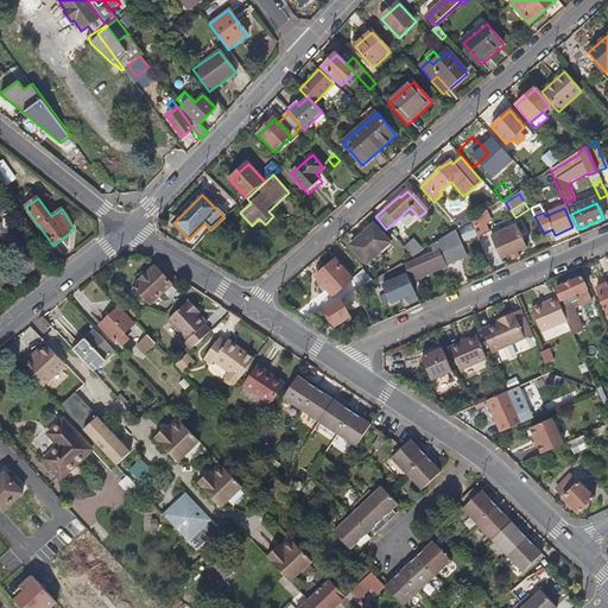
[(476,236),(479,244),(491,239),(480,215),(475,217),(470,221),(476,236)]
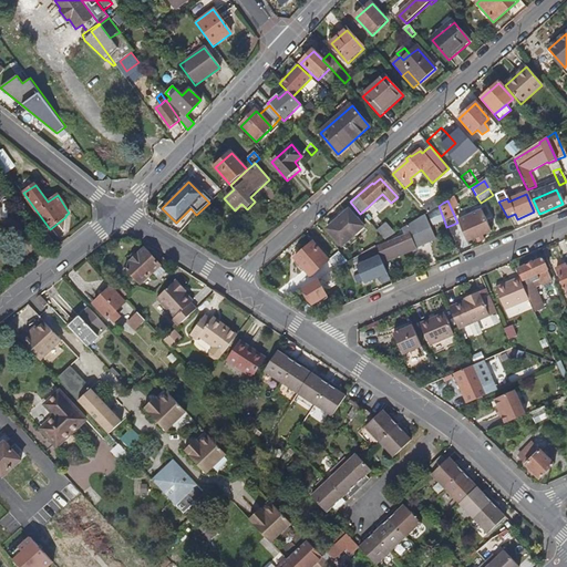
[(422,209),(426,214),(439,206),(435,202),(422,209)]
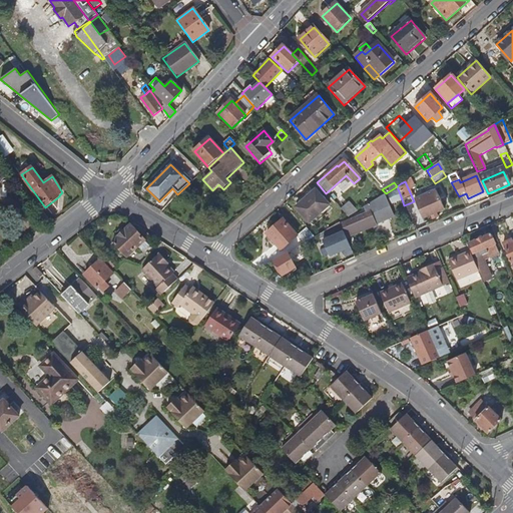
[(391,205),(402,199),(397,186),(386,193),(391,205)]
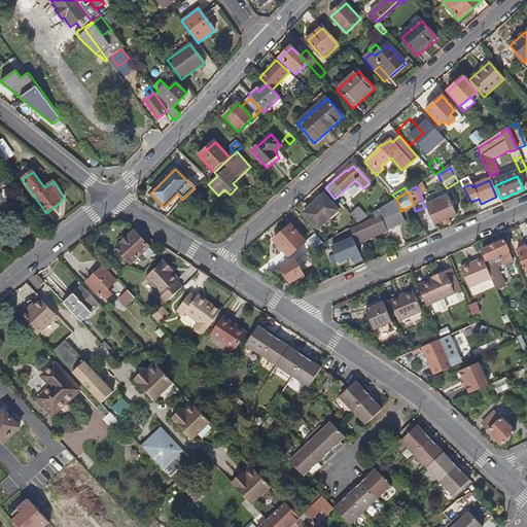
[(324,197),(304,214),(316,229),(337,211),(324,197)]
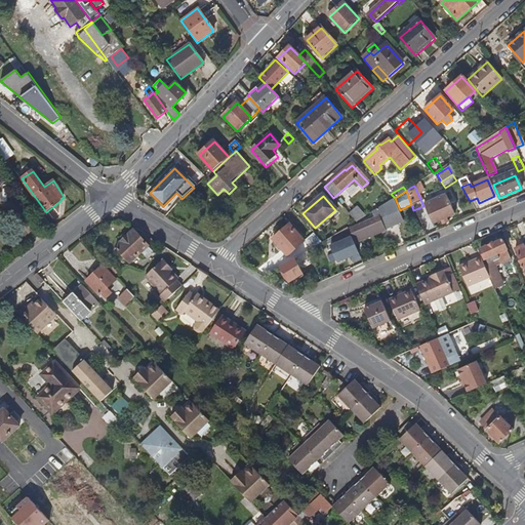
[(446,196),(423,206),(432,225),(454,215),(446,196)]
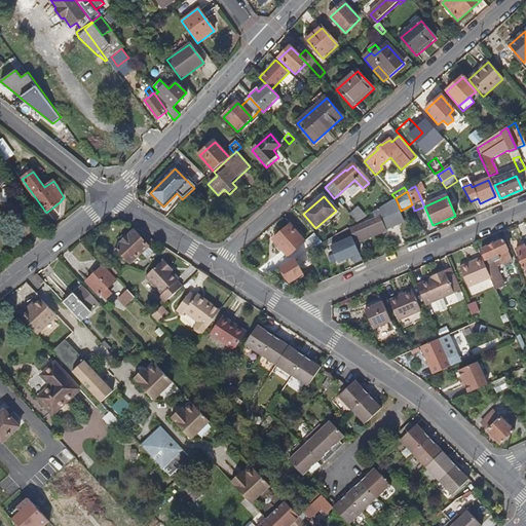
[(365,218),(357,223),(348,229),(351,237),(355,246),(404,225),(393,199),(365,218)]
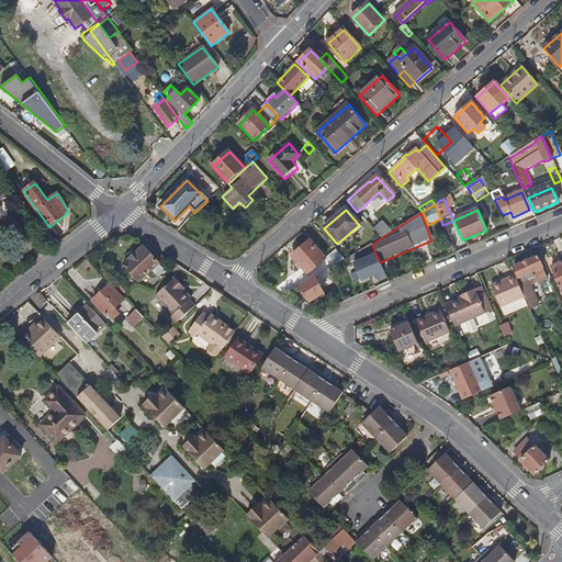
[(372,229),(381,238),(390,233),(381,223),(372,229)]
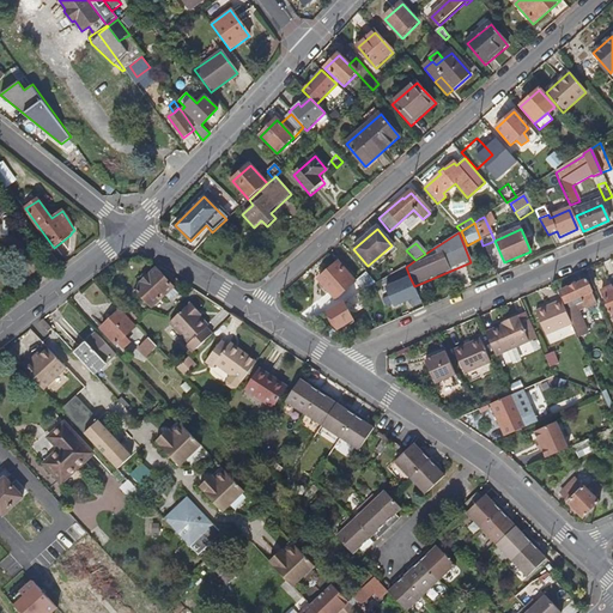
[(353,281),(337,263),(319,279),(335,298),(353,281)]
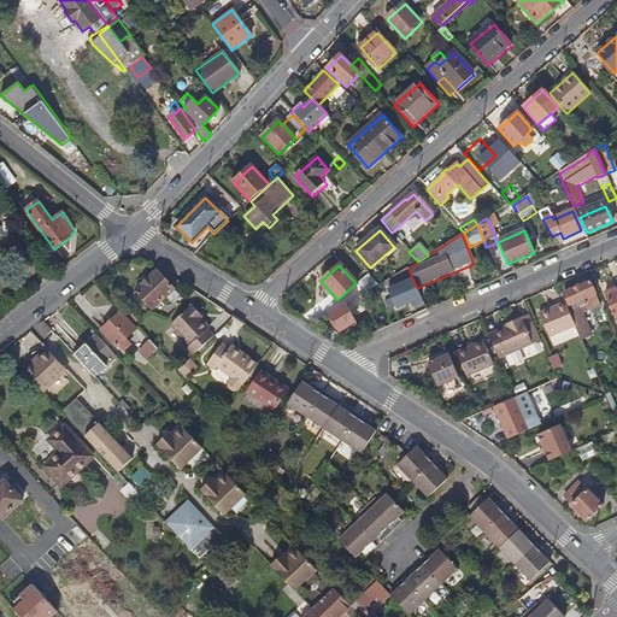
[(180,297),(157,271),(135,291),(152,309),(165,297),(171,304),(180,297)]
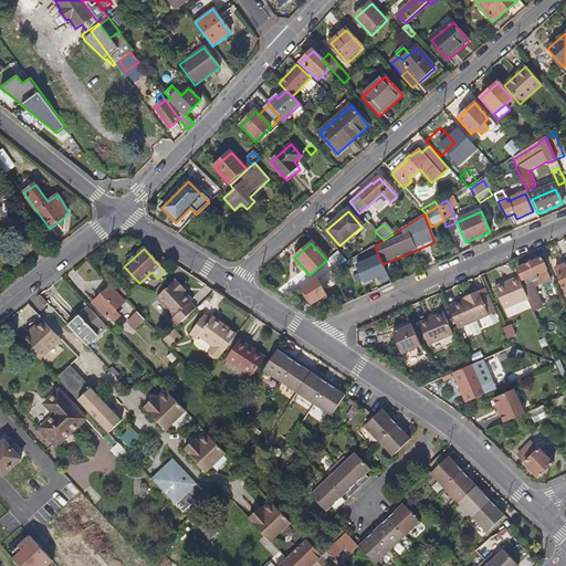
[(339,266),(346,262),(337,252),(332,257),(339,266)]
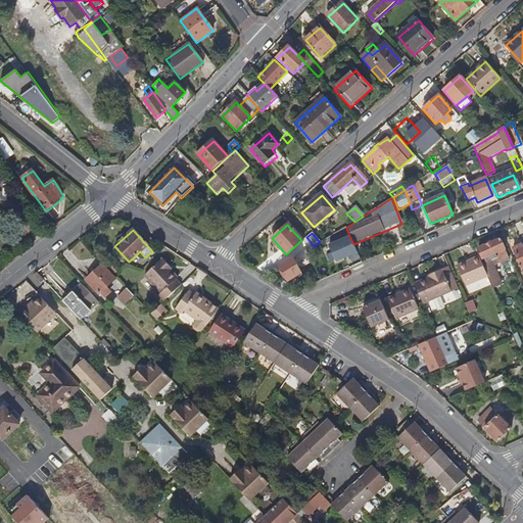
[(349,236),(328,245),(335,262),(357,253),(353,244),(349,236)]
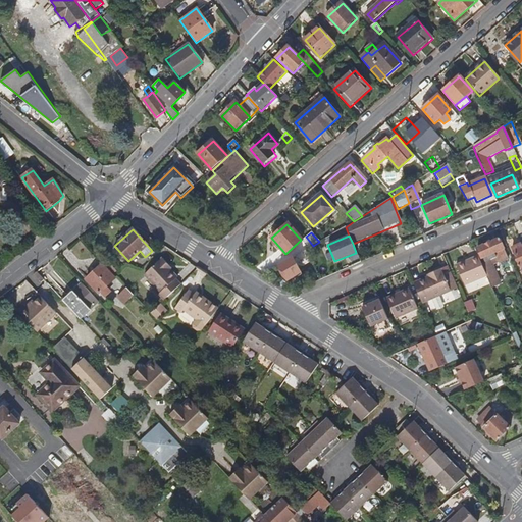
[(500,238),(477,248),(481,258),(483,262),(481,263),(486,276),(491,288),(501,283),(492,266),(500,263),(499,261),(508,258),(500,238)]
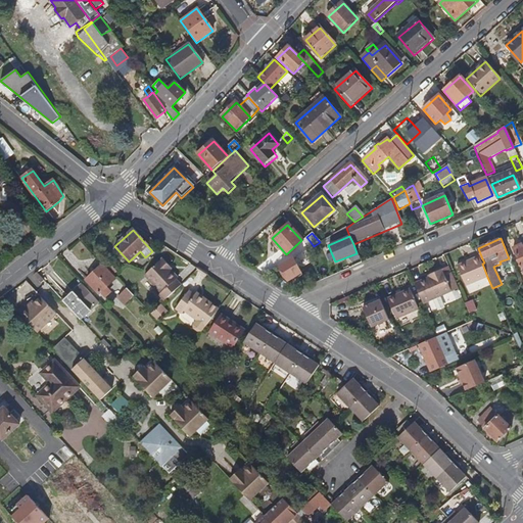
[(521,244),(513,248),(522,272),(522,247),(521,244)]
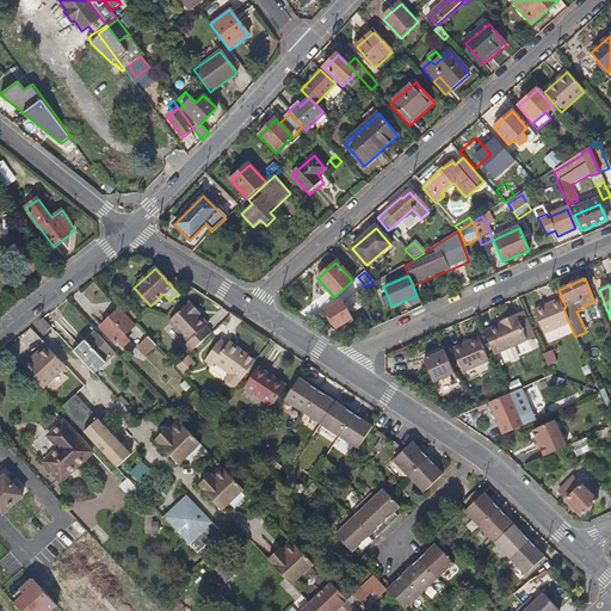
[(543,334),(569,323),(563,308),(559,300),(534,310),(543,334)]
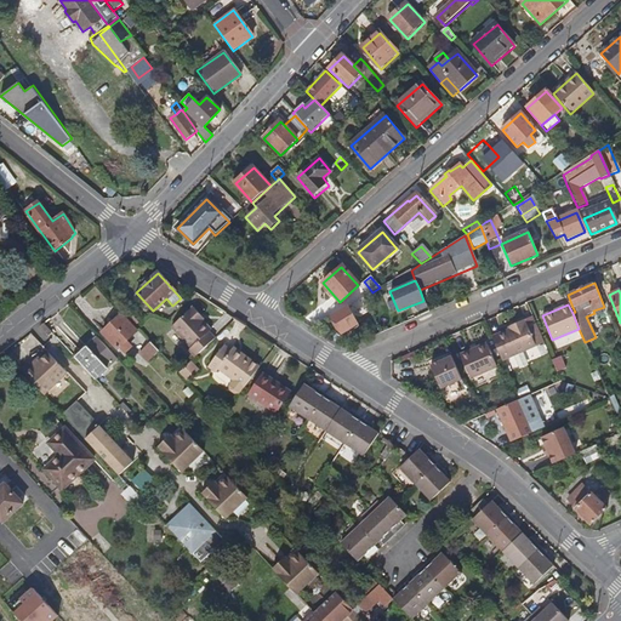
[(348,306),(330,317),(341,337),(359,325),(348,306)]
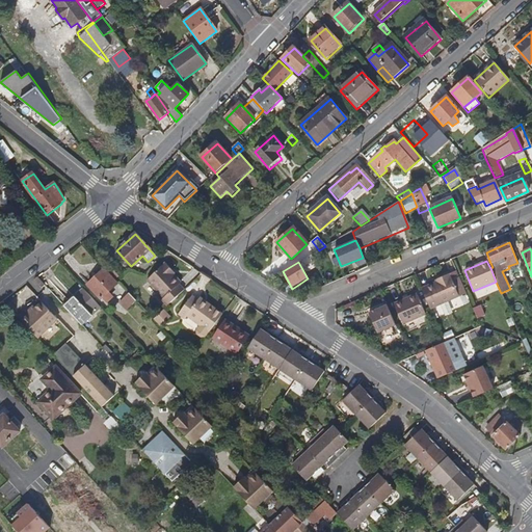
[(167,307),(183,290),(178,285),(180,282),(173,274),(174,272),(164,263),(145,280),(163,297),(161,300),(167,307)]
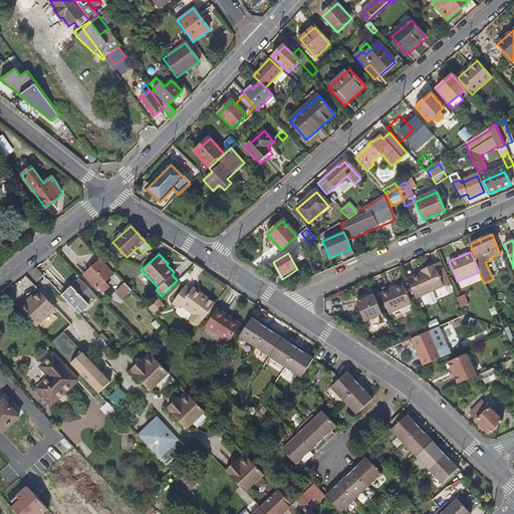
[(100,261),(84,276),(97,290),(104,283),(113,275),(100,261)]
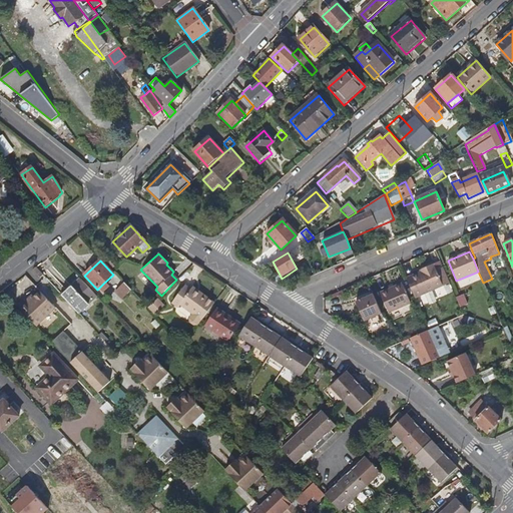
[(433,265),(443,287),(449,284),(440,262),(433,265)]
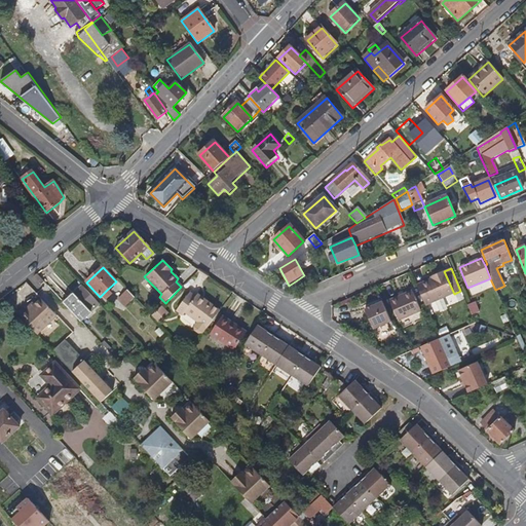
[(431,279),(417,286),(426,306),(454,294),(444,271),(435,274),(436,277),(431,279)]
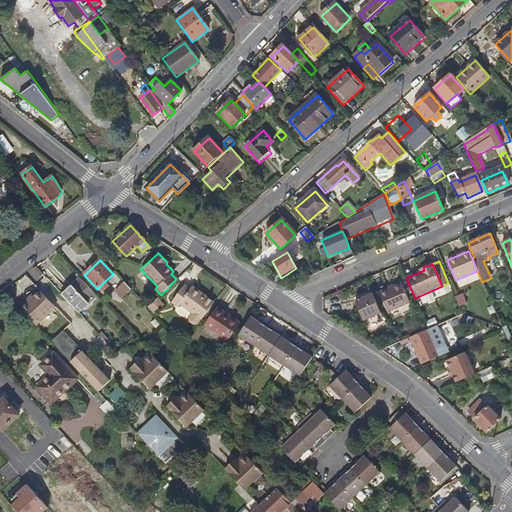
[(43,276),(35,268),(32,271),(39,279),(43,276)]
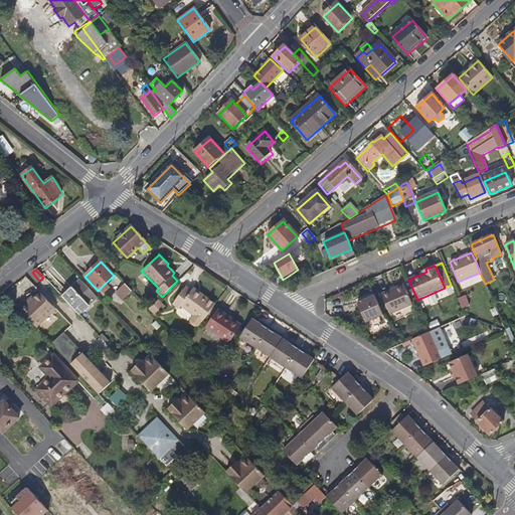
[(97,297),(79,279),(70,288),(88,306),(97,297)]
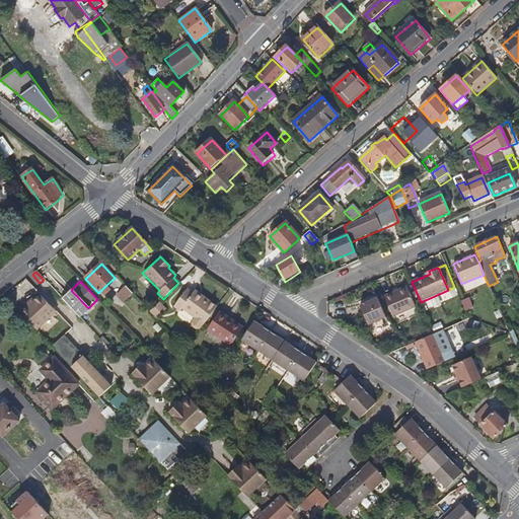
[(109,291),(105,286),(98,293),(102,297),(109,291)]
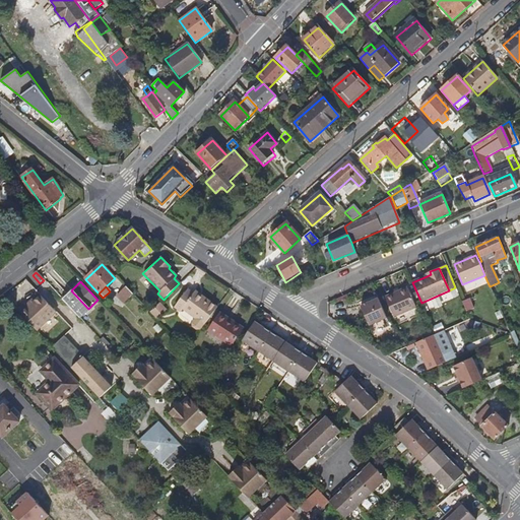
[(407,287),(385,298),(394,318),(416,308),(407,287)]
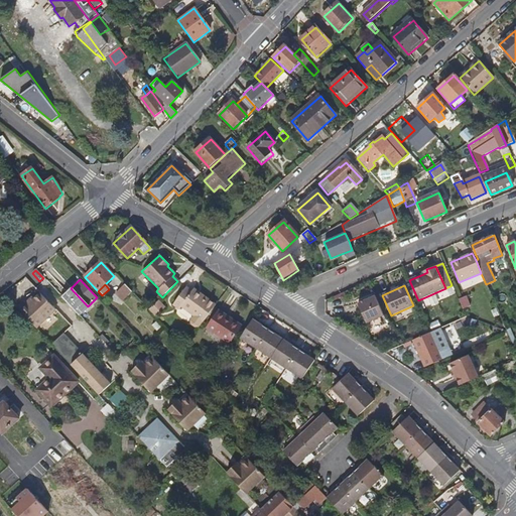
[(132,292),(126,286),(117,294),(124,301),(132,292)]
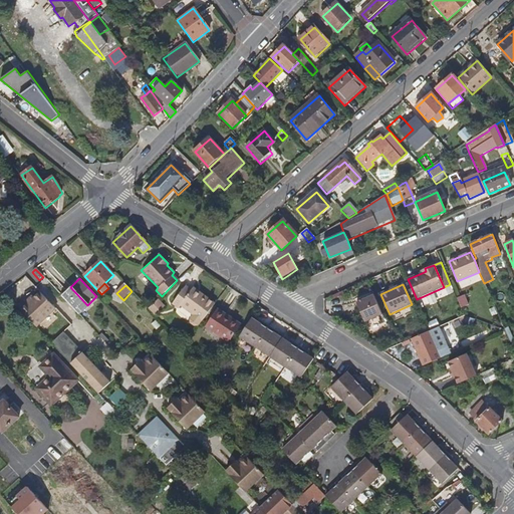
[(202,321),(214,303),(203,295),(201,298),(191,291),(184,285),(171,301),(178,307),(180,304),(193,314),(189,319),(190,323),(194,327),(197,326),(202,321)]
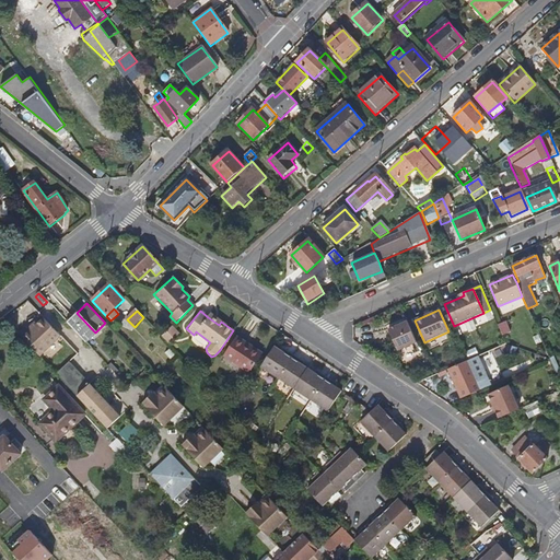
[(77,313),(77,312),(65,323),(84,342),(95,333),(77,313)]
